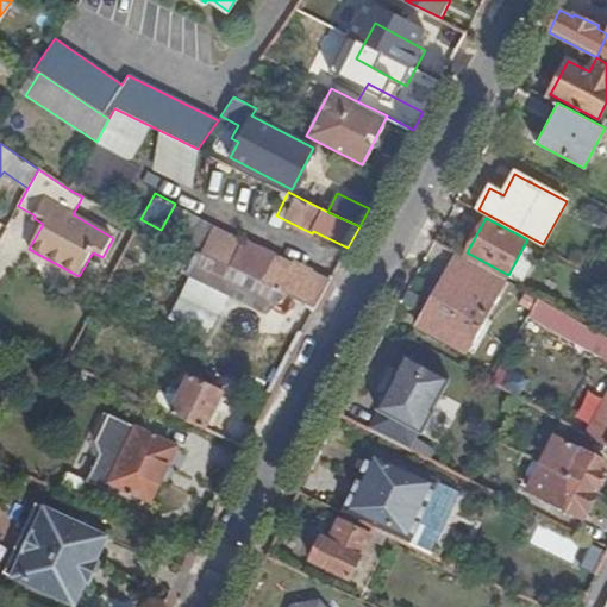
[(233,236),(221,261),(231,266),(242,241),(233,236)]
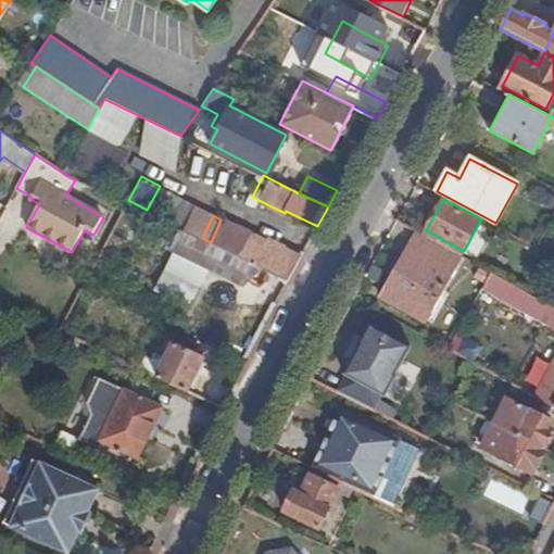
[(481,218),(465,249),(476,255),(492,225),(481,218)]
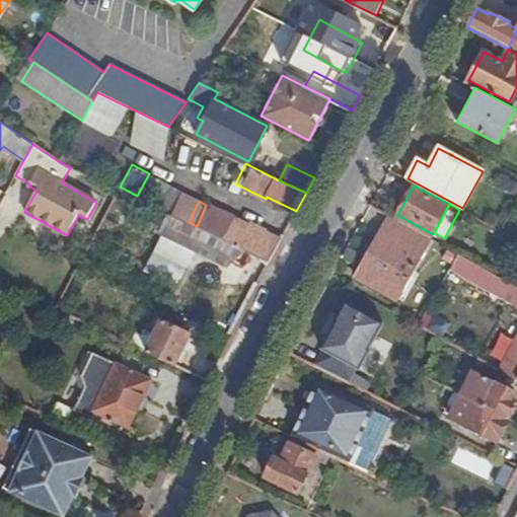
[(206,205),(197,226),(224,239),(233,217),(206,205)]
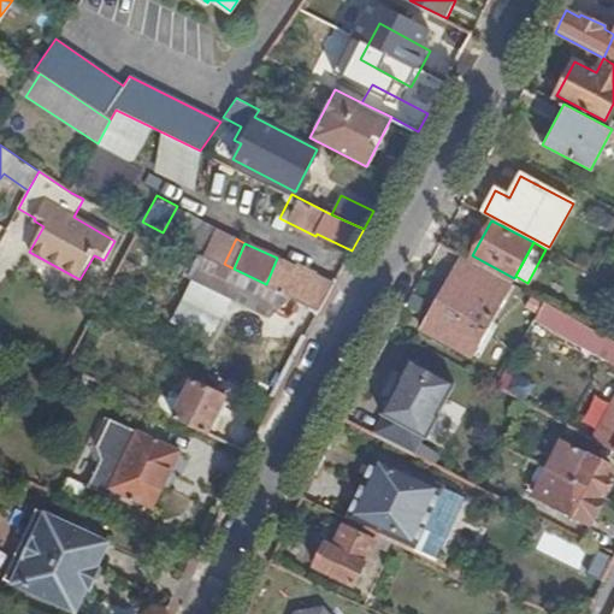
[(512,283),(462,255),(424,326),(472,354),(512,283)]
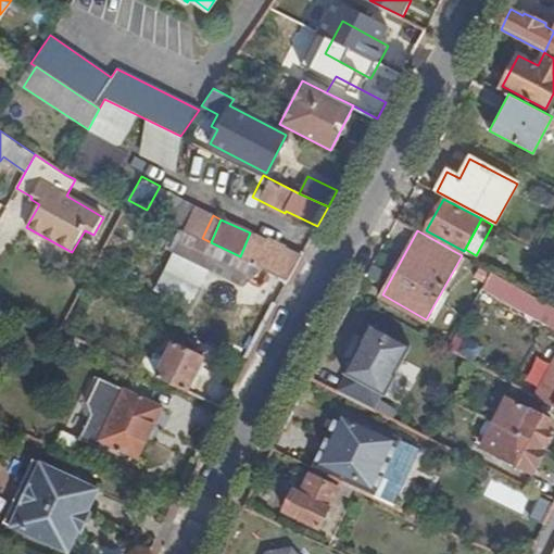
[(289,278),(301,256),(284,248),(285,243),(269,236),(267,240),(250,233),(240,256),(289,278)]
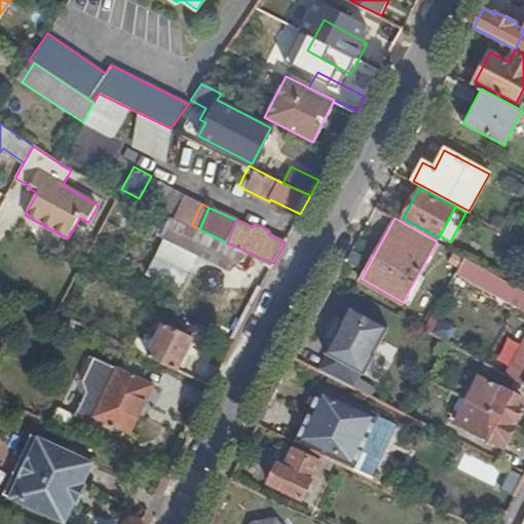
[(464,257),(456,271),(509,300),(516,285),(510,282),(464,257)]
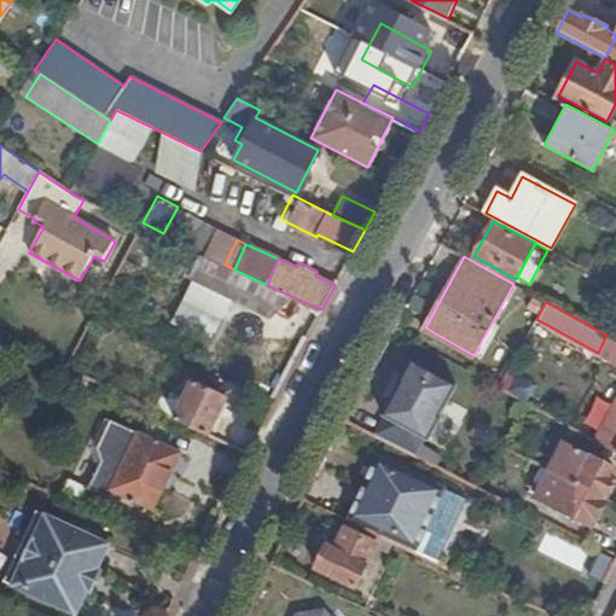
[(615,340),(606,335),(598,353),(615,362),(615,340)]
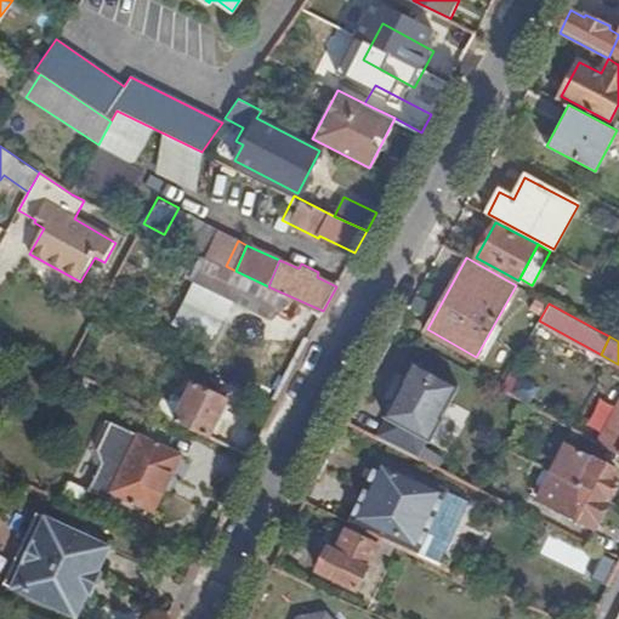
[(397,390),(442,414),(458,385),(412,359),(397,390)]
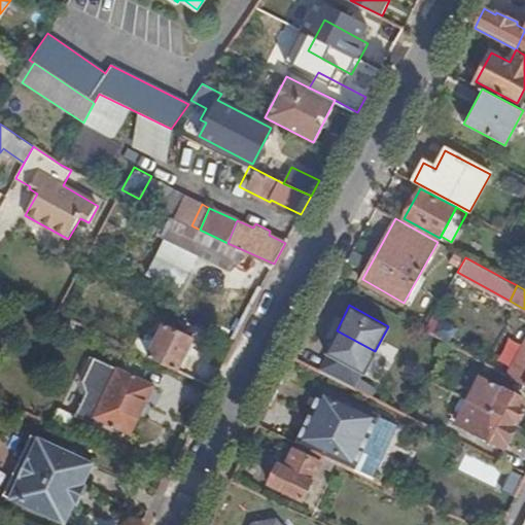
[(149,358),(177,371),(194,337),(165,323),(149,358)]
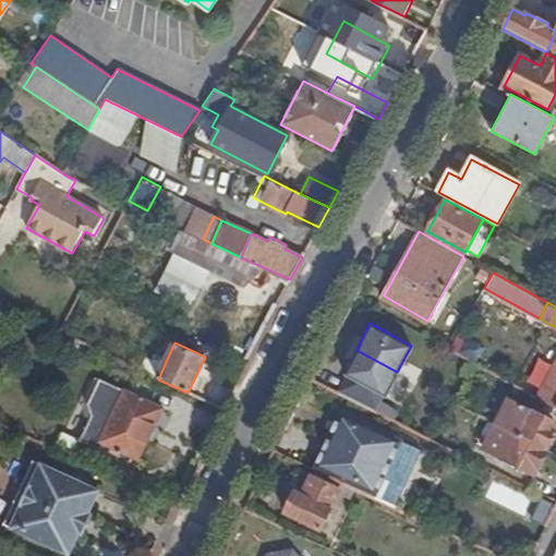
[(396,374),(397,372),(357,350),(346,372),(348,373),(338,390),(375,409),(383,394),(386,395),(397,375),(396,374)]
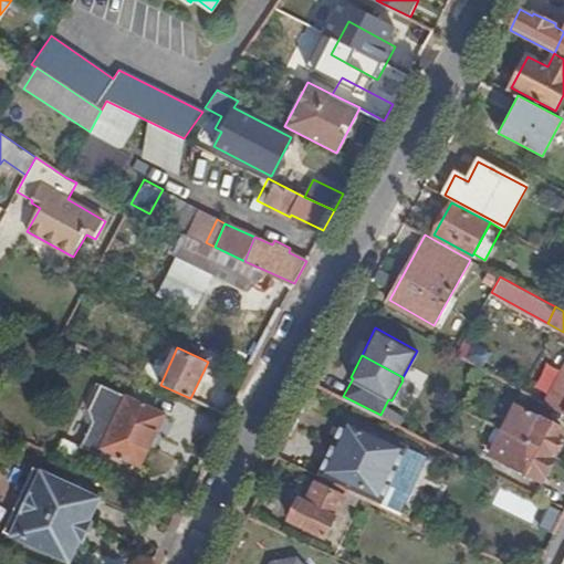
[(563,366),(545,403),(563,411),(563,366)]
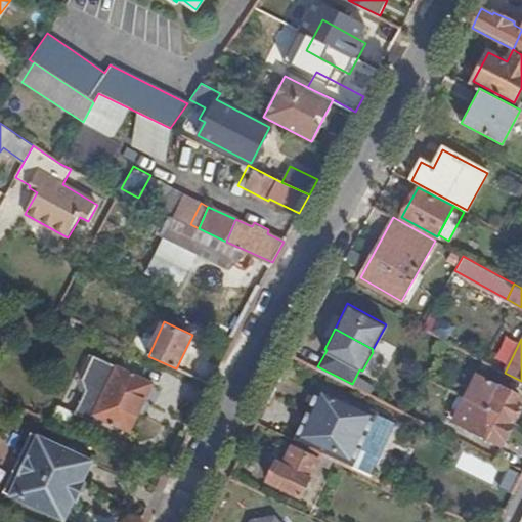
[(130,432),(153,384),(93,355),(82,380),(85,391),(76,412),(93,421),(96,416),(130,432)]
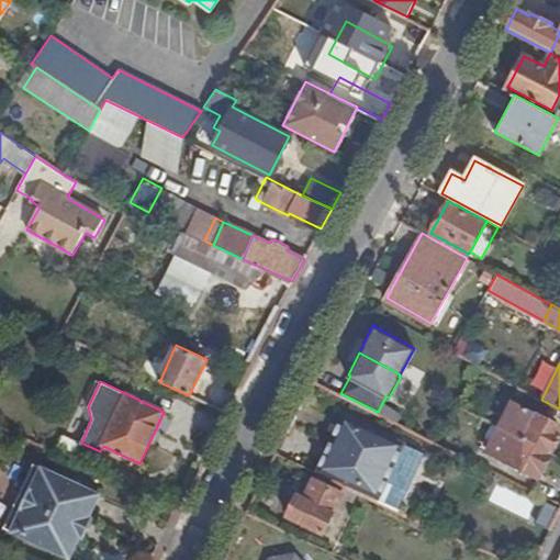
[(512,401),(500,426),(551,451),(559,433),(559,432),(552,427),(555,422),(512,401)]
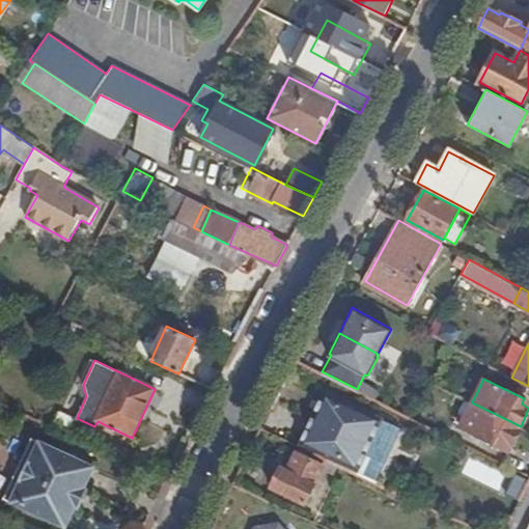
[(324,391),(313,413),(324,418),(334,396),(324,391)]
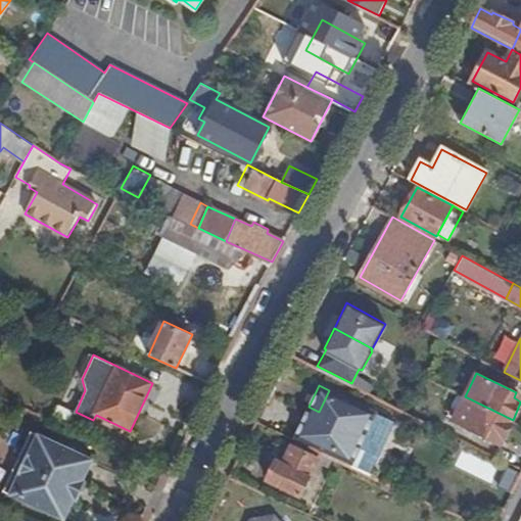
[(309,407),(293,438),(310,446),(321,453),(350,466),(375,412),(329,390),(319,412),(309,407)]
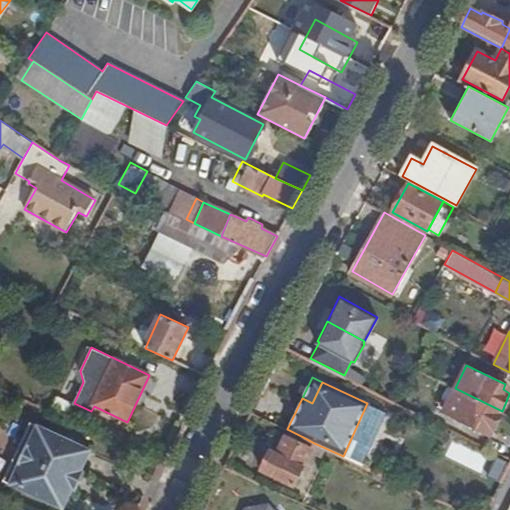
[(502,411),(455,388),(444,410),(485,432),(487,427),(492,429),(502,411)]
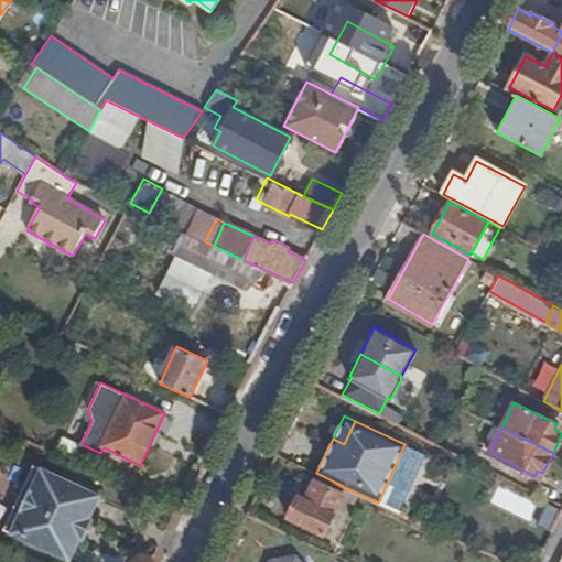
[(378,503),(398,511),(425,454),(404,444),(378,503)]
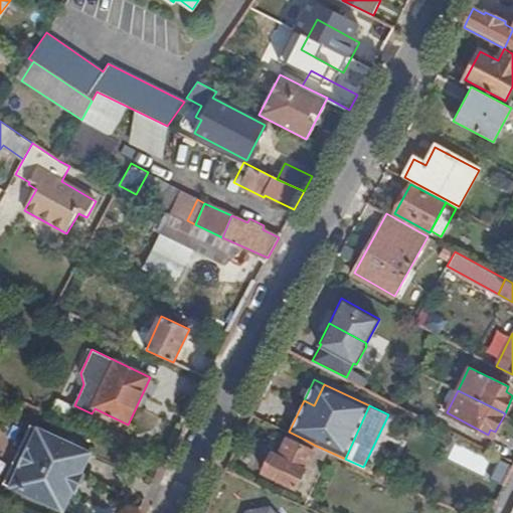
[(81,475),(91,455),(30,426),(2,486),(59,512),(63,512),(72,494),(74,495),(83,477),(81,475)]
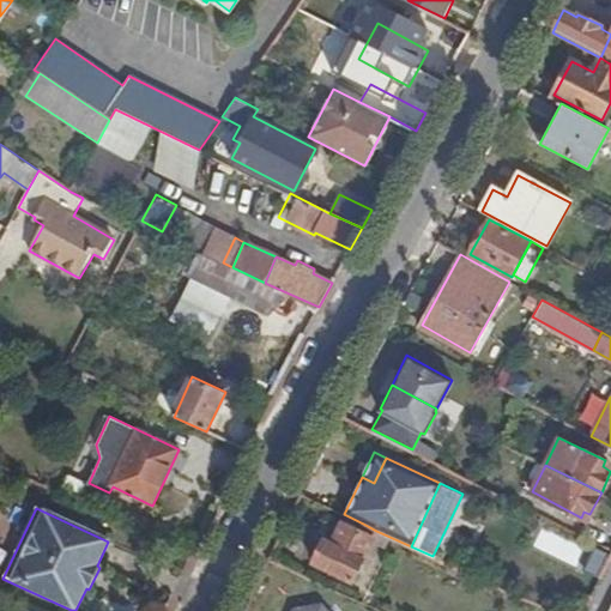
[(376,531),(363,524),(361,531),(342,522),(331,543),(324,539),(313,561),(352,581),(376,531)]
